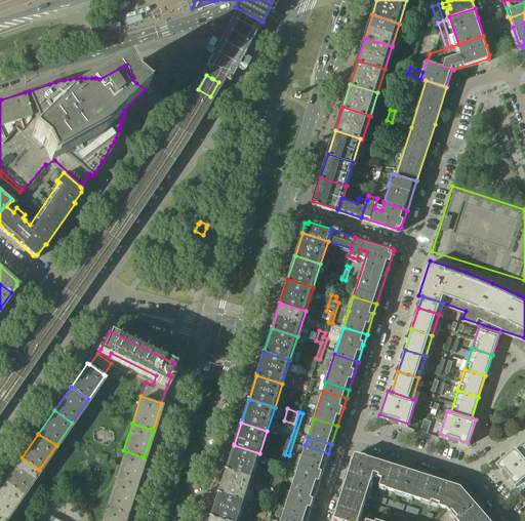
[(252,477),(259,453),(234,445),(227,469),(252,477)]
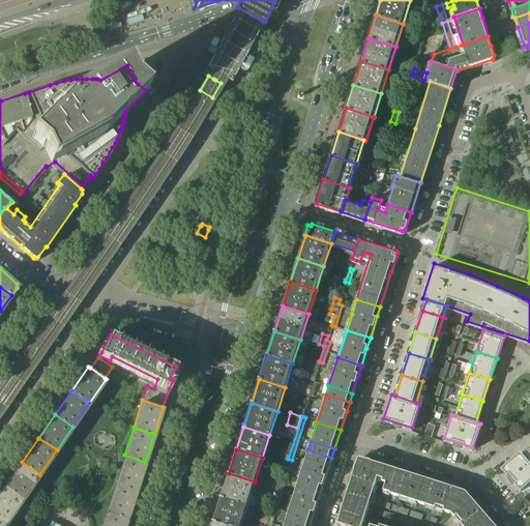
[(328,467),(331,458),(307,449),(304,459),(328,467)]
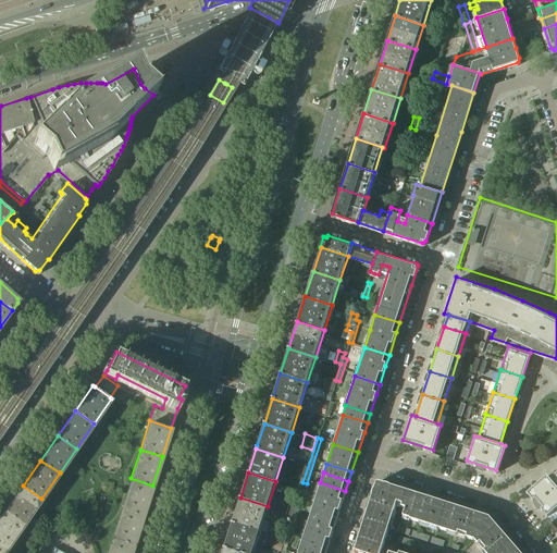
[(556,484),(549,476),(546,472),(527,490),(547,514),(556,505),(556,484)]
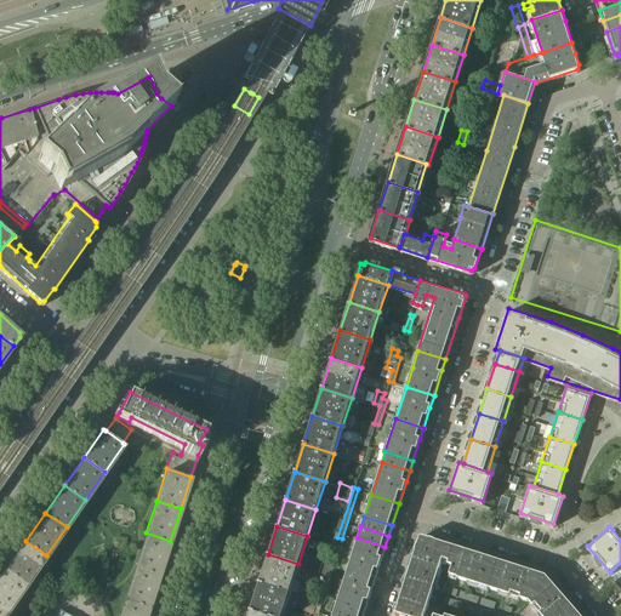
[(334,528),(329,541),(335,543),(340,529),(334,528)]
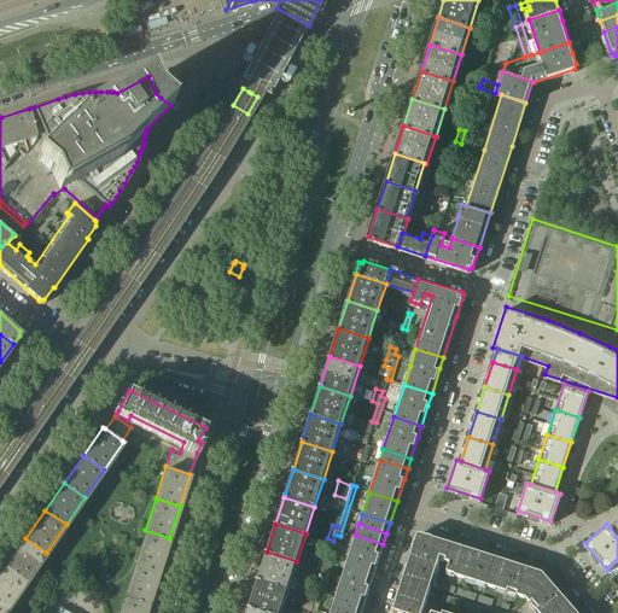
[(158,571),(169,538),(145,530),(134,562),(158,571)]
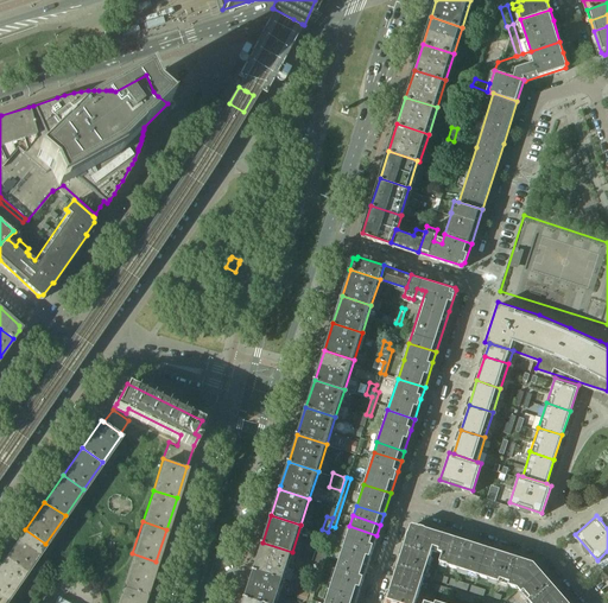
[(406,602),(413,602),(426,564),(434,544),(439,546),(443,531),(415,522),(411,525),(387,596),(406,602)]
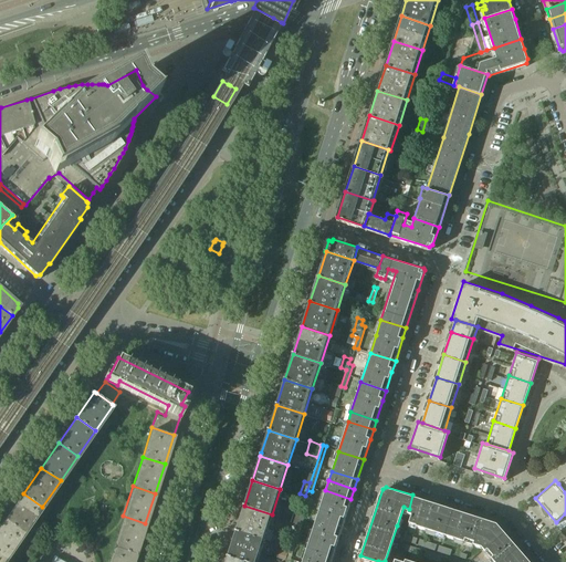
[(342,528),(348,509),(350,499),(325,490),(316,520),(342,528)]
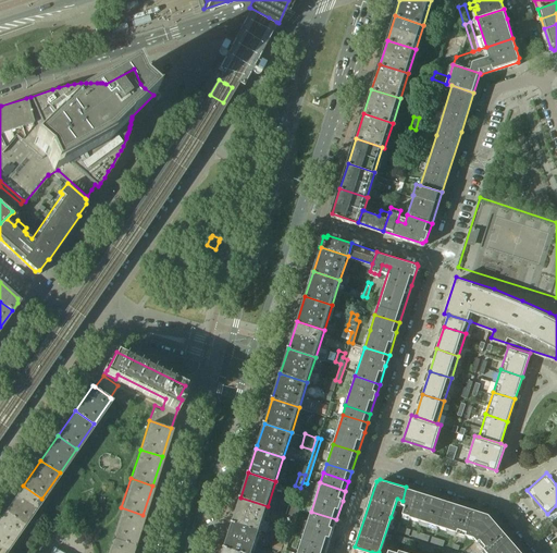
[(24,524),(41,499),(23,486),(5,511),(24,524)]
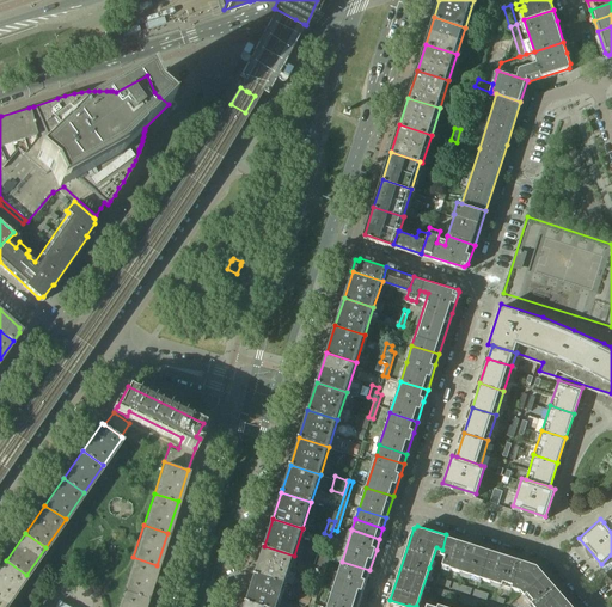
[(472,574),(481,546),(446,534),(442,550),(441,552),(446,555),(442,563),(451,565),(451,566),(472,574)]
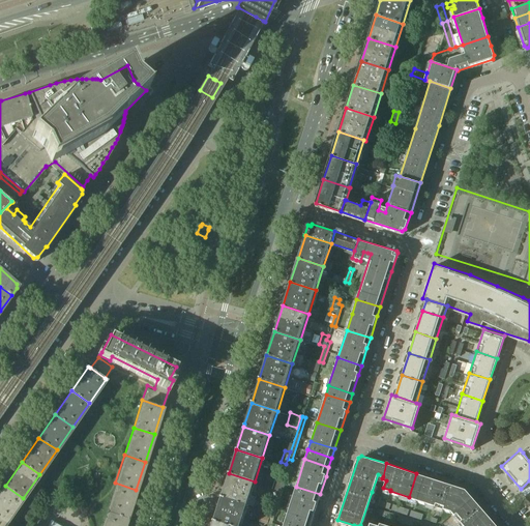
[(246,505),(255,481),(229,473),(222,497),(246,505)]
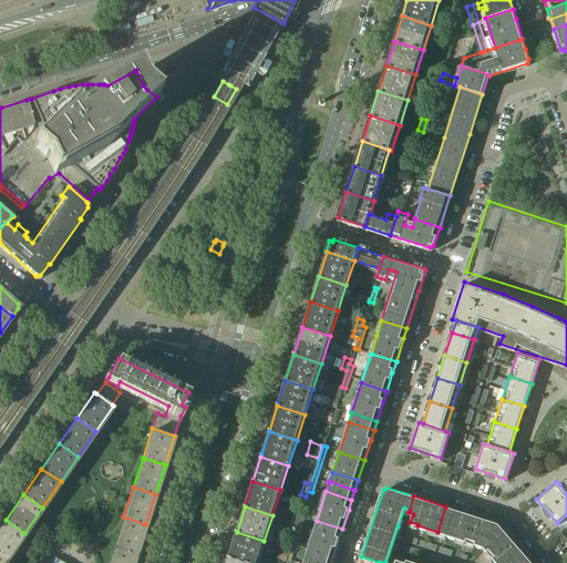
[(465,541),(474,515),(445,507),(437,532),(465,541)]
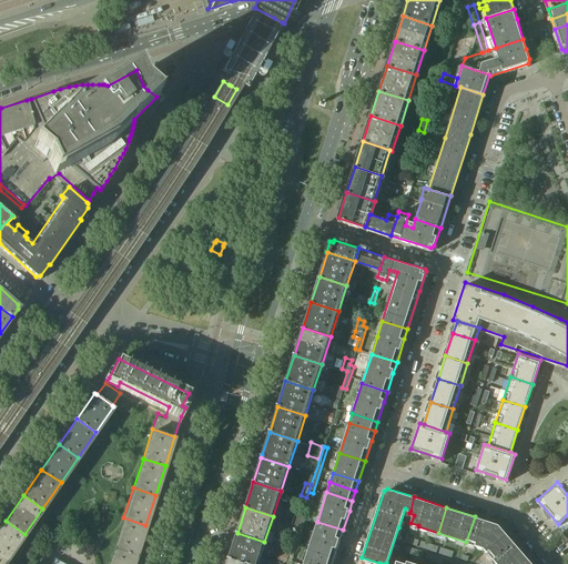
[(514,542),(499,524),(475,516),(466,542),(484,547),(494,559),(514,542)]
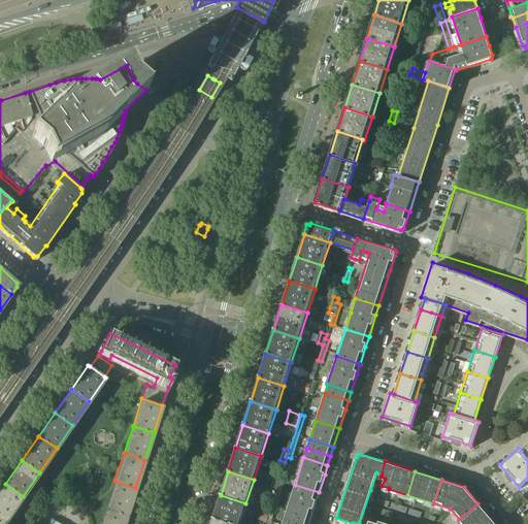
[(127,515),(135,488),(114,481),(106,509),(127,515)]
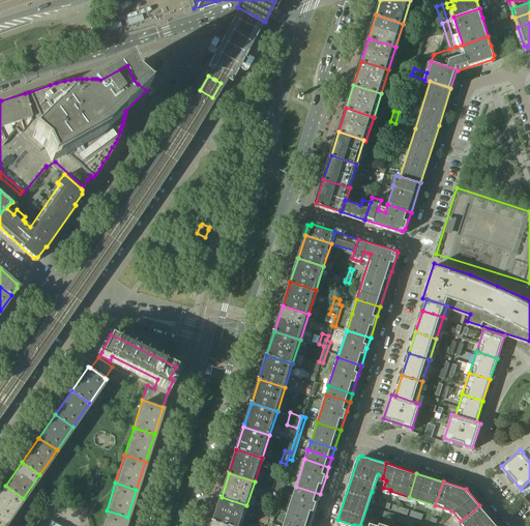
[(0,517),(6,522),(23,498),(5,486),(0,492),(0,517)]
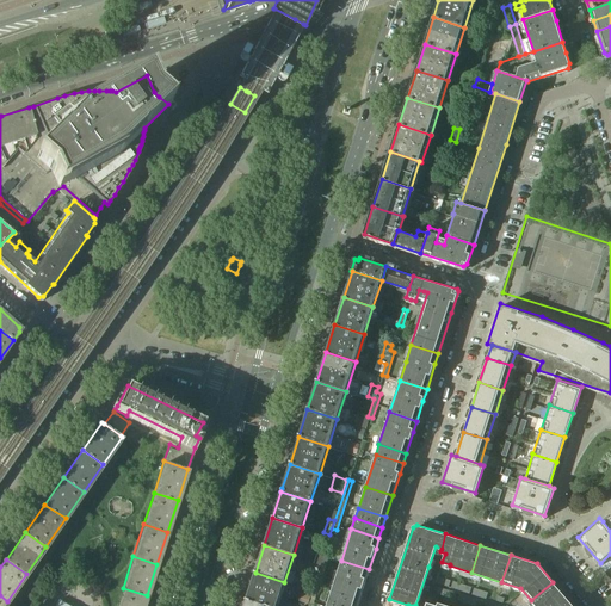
[(359,600),(365,580),(369,569),(341,561),(331,592),(359,600)]
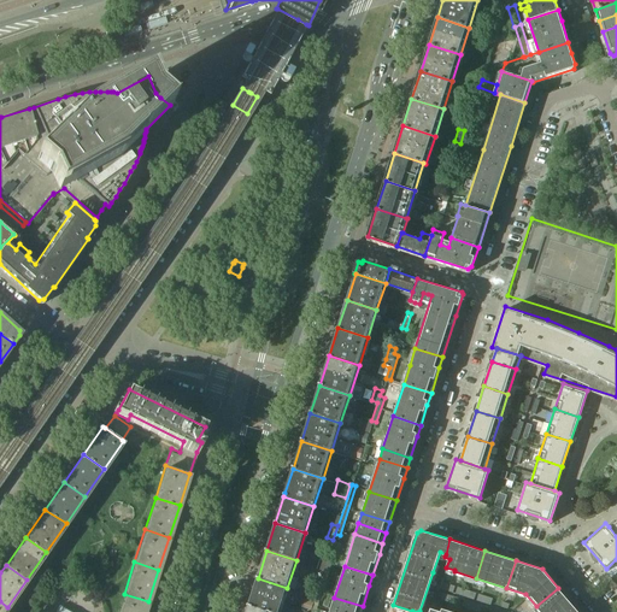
[(278,611),(287,588),(258,578),(248,605),(270,611),(278,611)]
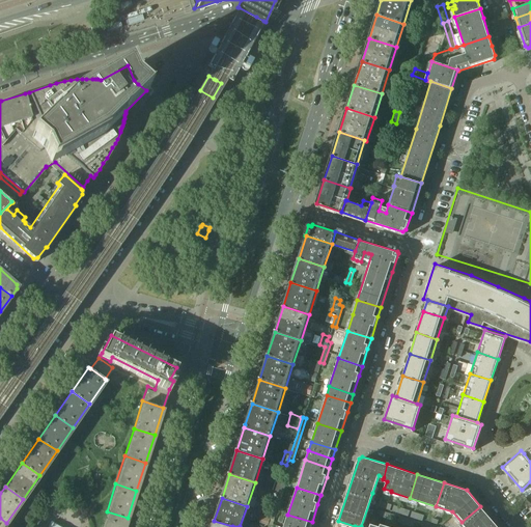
[(390,507),(391,501),(380,498),(378,503),(390,507)]
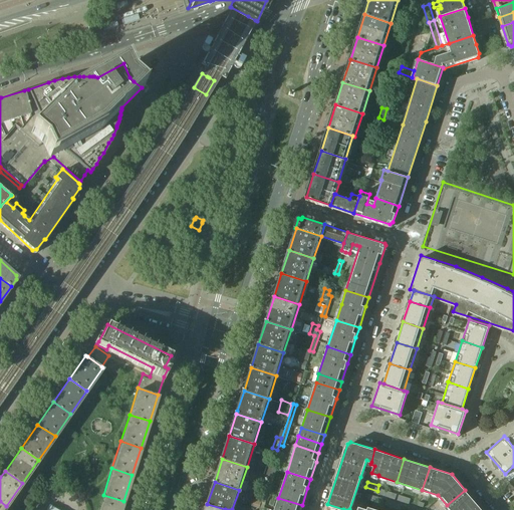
[(392,495),(394,490),(381,486),(379,491),(392,495)]
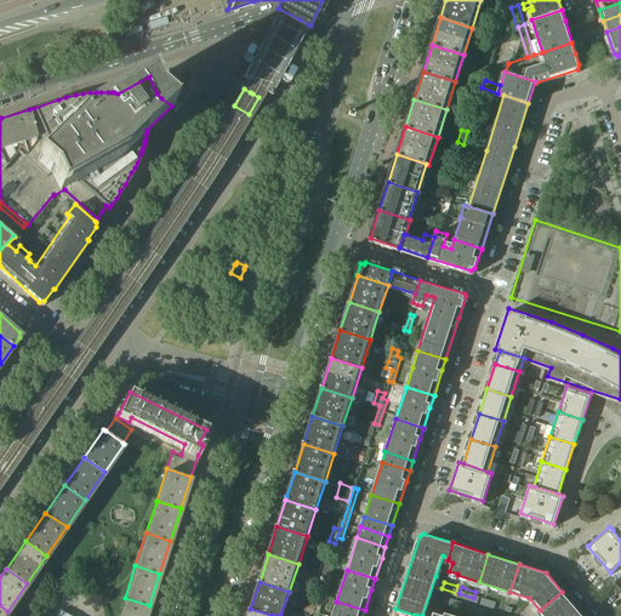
[(568,615),(577,609),(562,592),(540,610),(545,615),(568,615)]
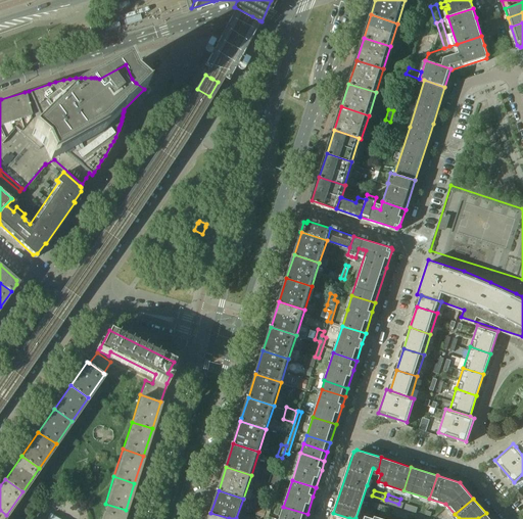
[(386,509),(388,504),(375,500),(373,505),(386,509)]
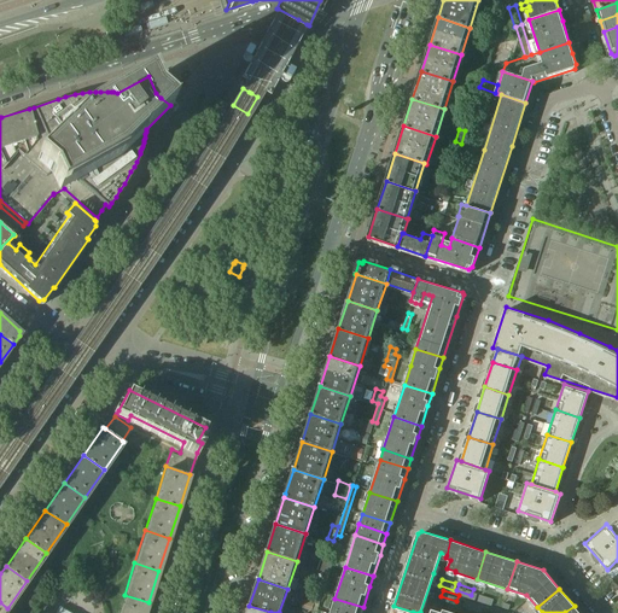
[(491,602),(494,596),(479,591),(477,597),(491,602)]
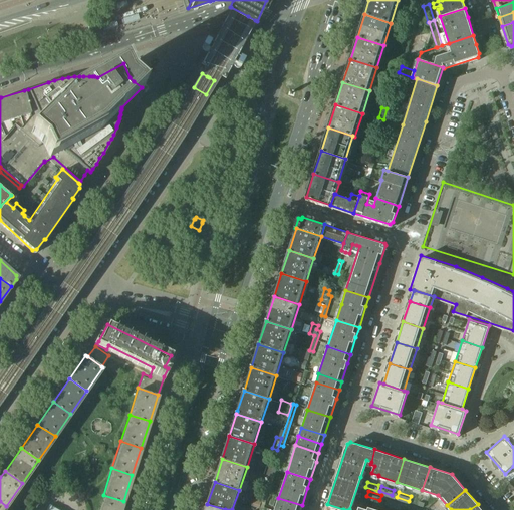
[(120,509),(123,501),(103,495),(97,509),(120,509)]
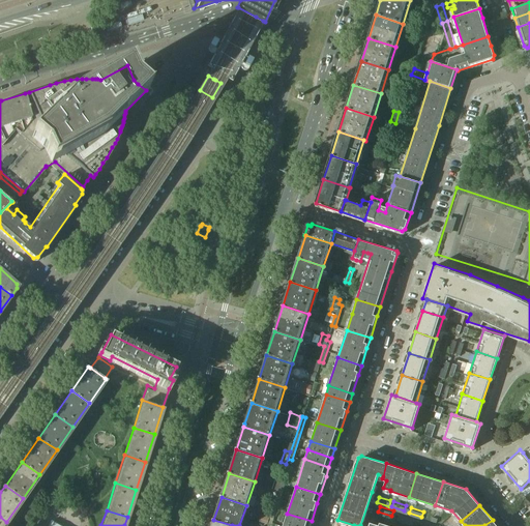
[(271,512),(266,525),(270,525),(274,513),(271,512)]
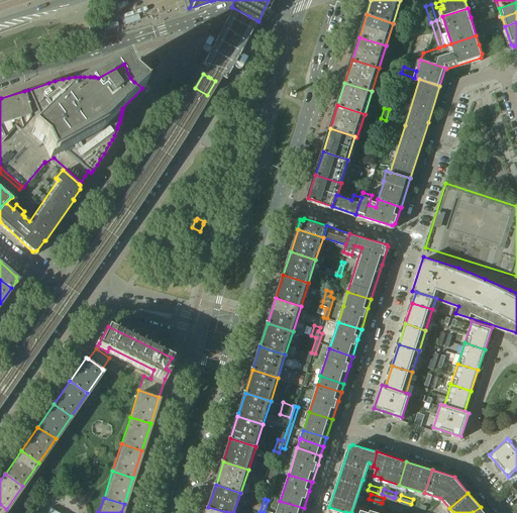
[(402,510),(404,505),(389,500),(387,505),(402,510)]
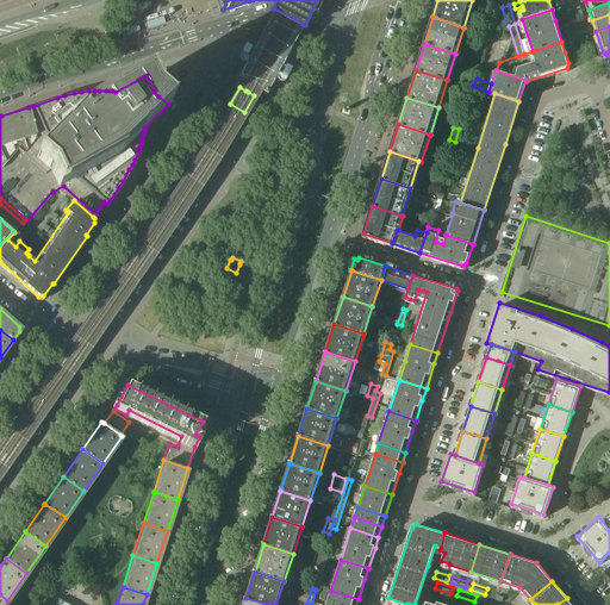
[(356,604),(359,599),(330,591),(325,604),(356,604)]
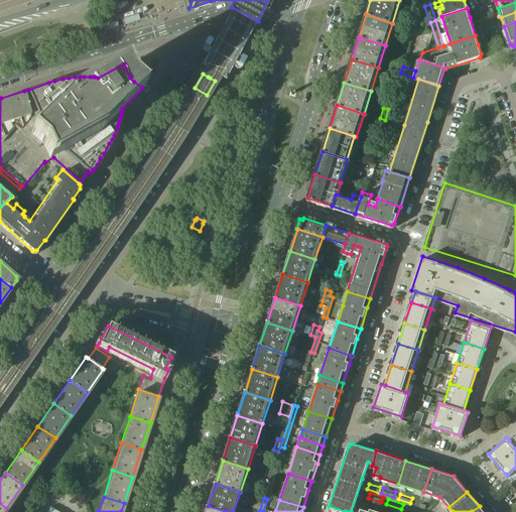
[(66,511),(48,503),(43,511),(66,511)]
